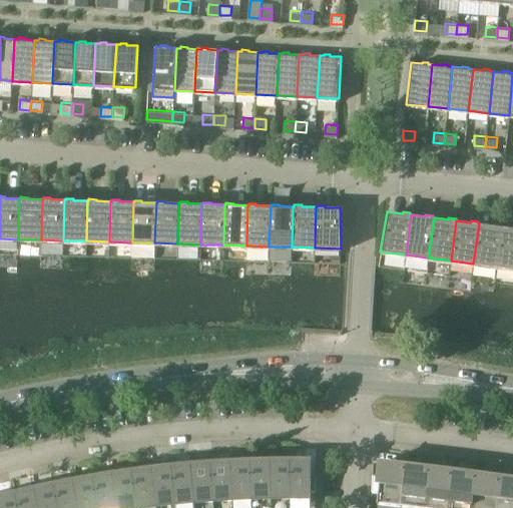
[(473,264),(496,267),(501,226),(500,226),(501,224),(493,223),(493,225),(479,223),(473,264)]
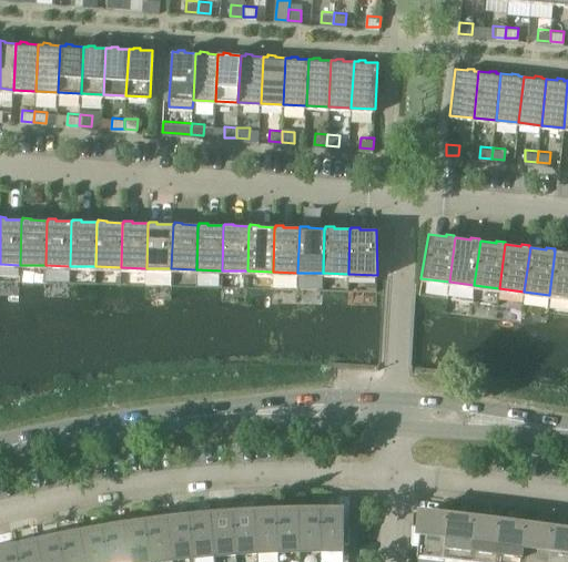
[(549,295),(567,297),(567,252),(555,251),(549,295)]
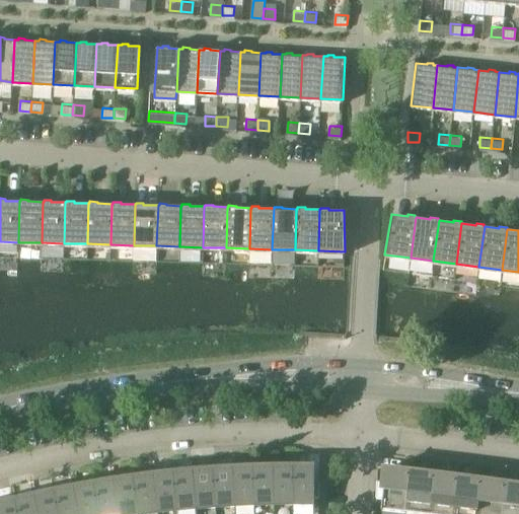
[(264,460),(252,461),(254,502),(274,501),(273,462),(265,462),(264,460)]
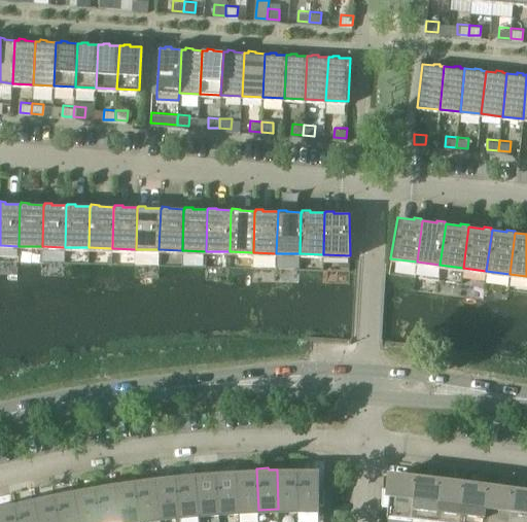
[(277,470),(278,509),(299,509),(297,467),(286,467),(286,470),(277,470)]
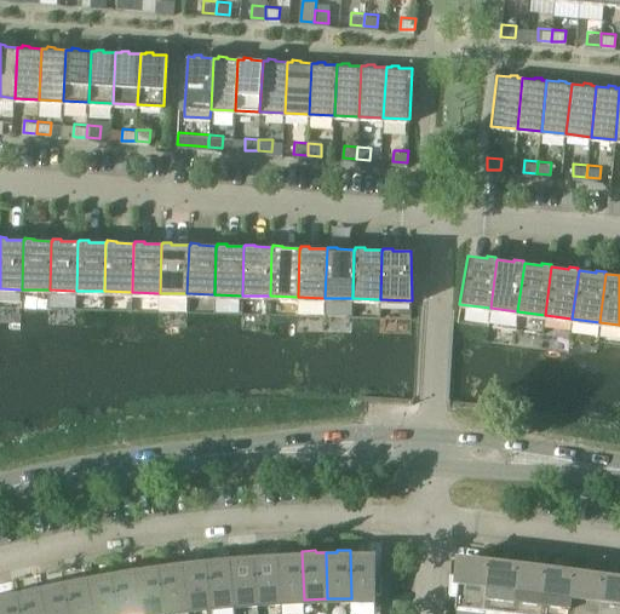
[(363,550),(350,550),(351,598),(374,598),(374,603),(375,591),(380,591),(382,574),(375,574),(375,552),(363,552),(363,550)]
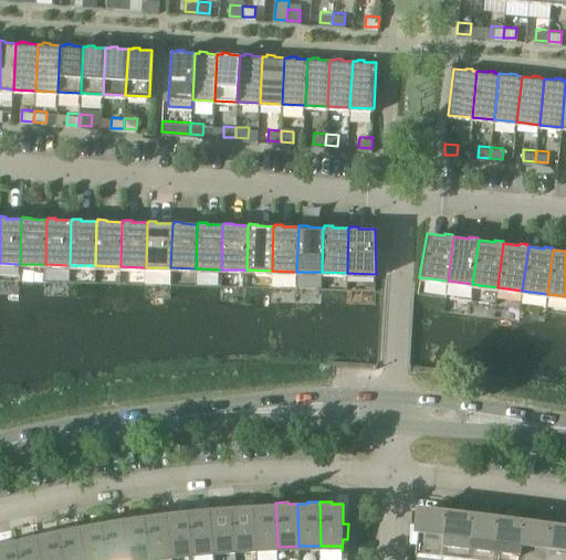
[(257,547),(278,547),(275,503),(264,503),(264,505),(254,506),(257,547)]
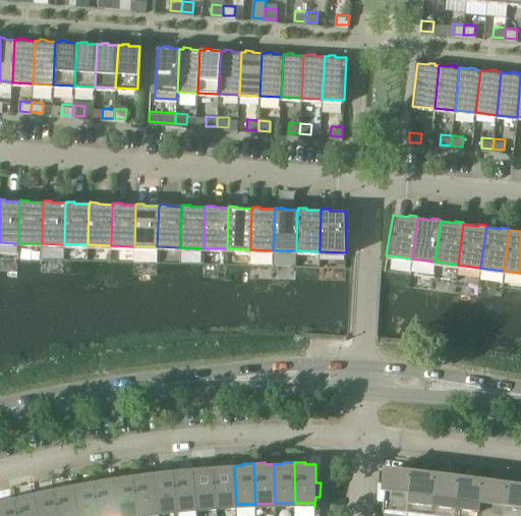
[(217,506),(236,504),(234,466),(225,466),(225,464),(214,465),(217,506)]
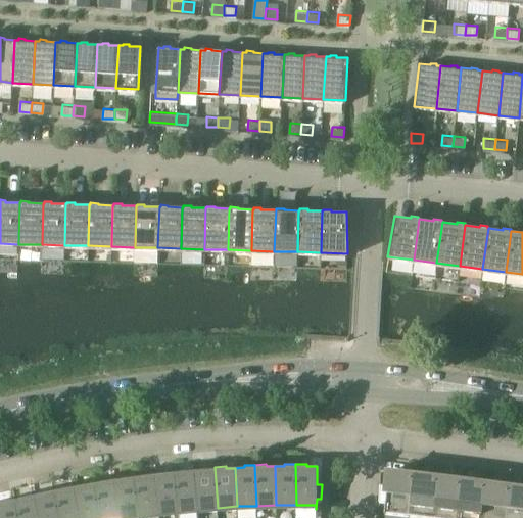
[(198,509),(218,508),(215,467),(203,468),(203,469),(194,470),(198,509)]
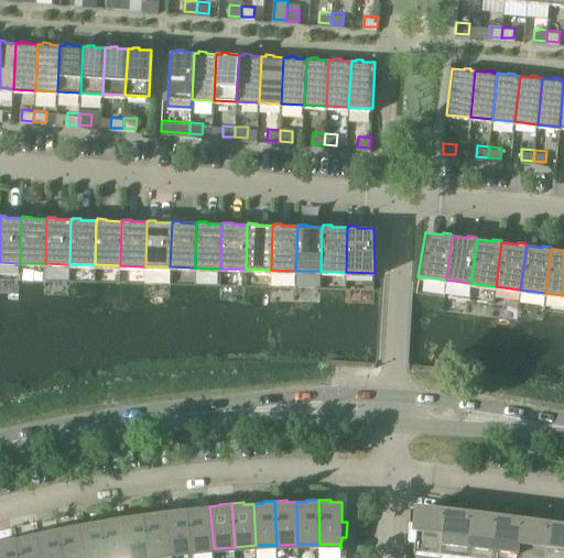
[(414,550),(441,554),(446,507),(420,504),(418,522),(410,521),(409,539),(415,540),(414,550)]
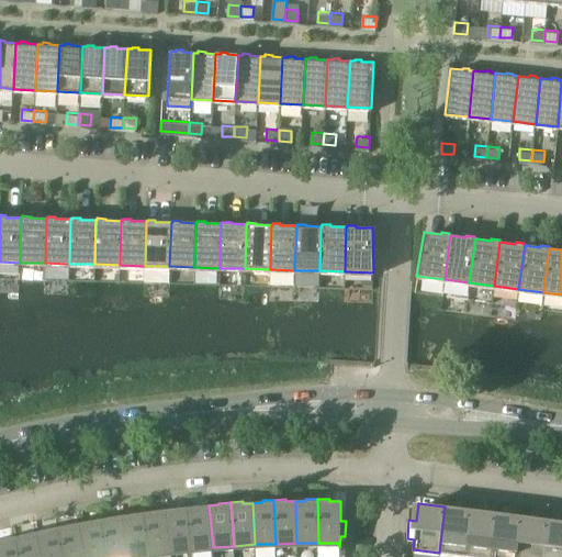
[(192,549),(213,547),(209,505),(200,507),(199,504),(187,505),(192,549)]
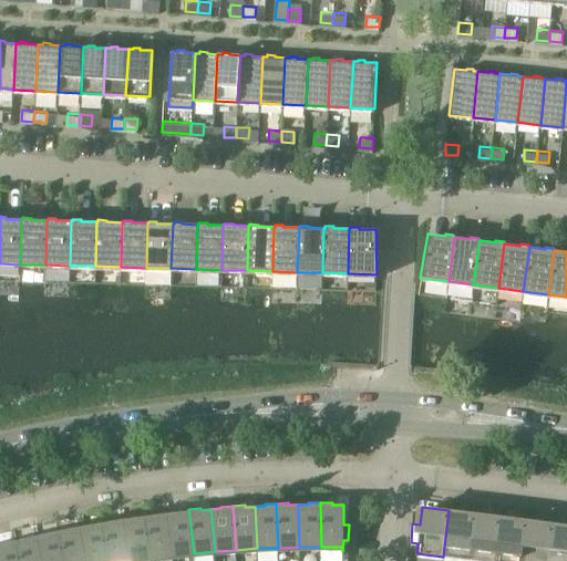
[(194,553),(188,509),(176,510),(177,512),(167,513),(172,556),(194,553)]
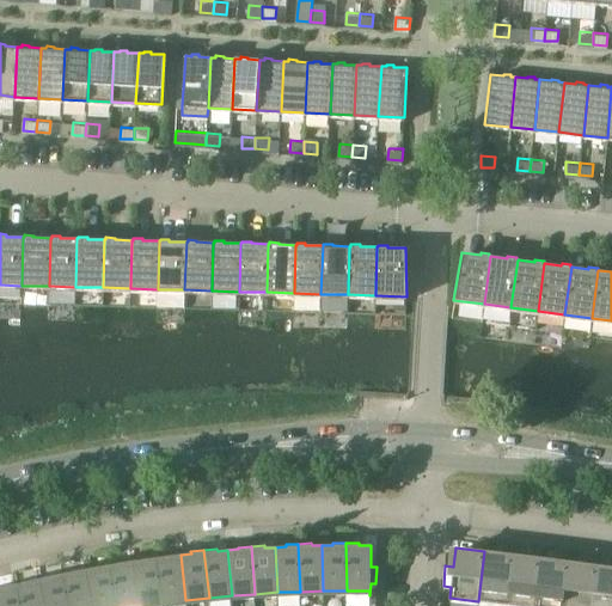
[(478,601),(506,605),(512,555),(484,551),(478,601)]
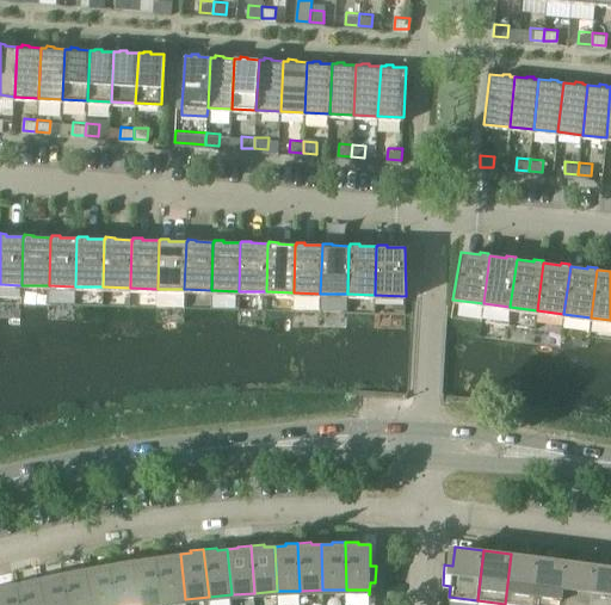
[(170,553),(156,555),(162,602),(162,604),(185,604),(185,599),(180,554),(170,555),(170,553)]
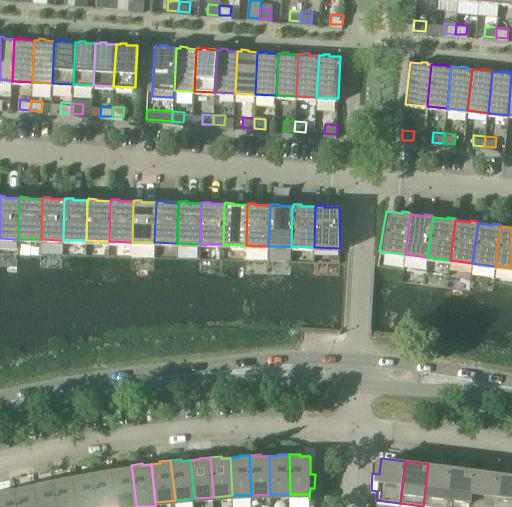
[(423,506),(428,506),(446,506),(452,467),(428,464),(423,506)]
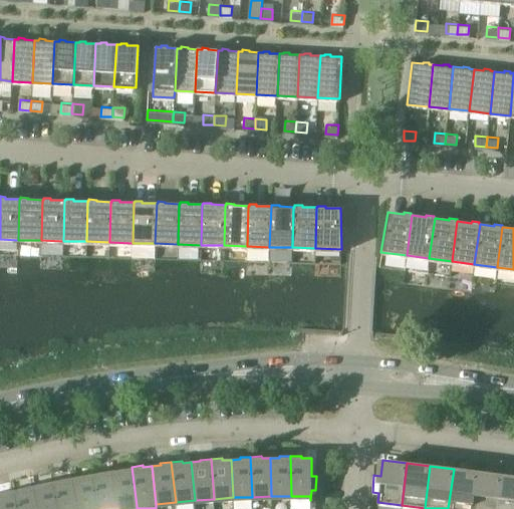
[(120,470),(111,472),(116,508),(118,508),(137,506),(132,467),(120,468),(120,470)]
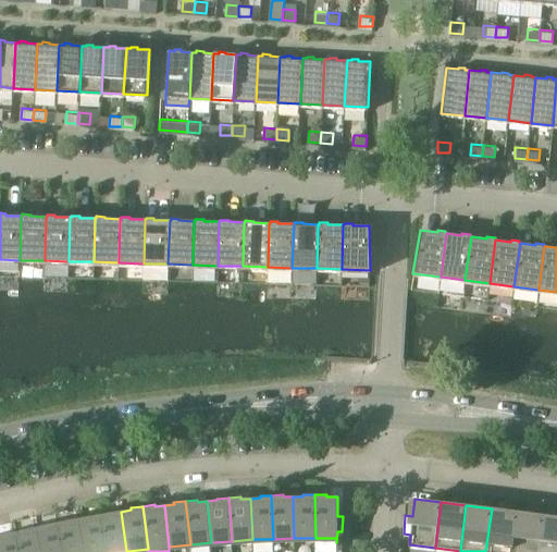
[(485,551),(511,551),(517,512),(492,508),(485,551)]
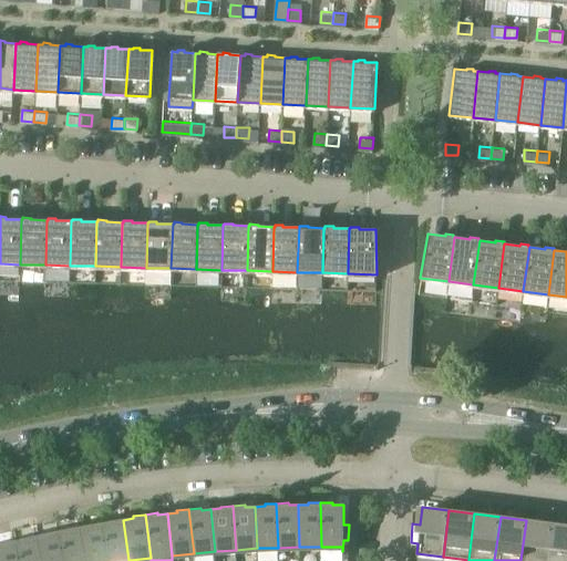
[(113,519),(101,521),(107,560),(129,560),(123,520),(114,521),(113,519)]
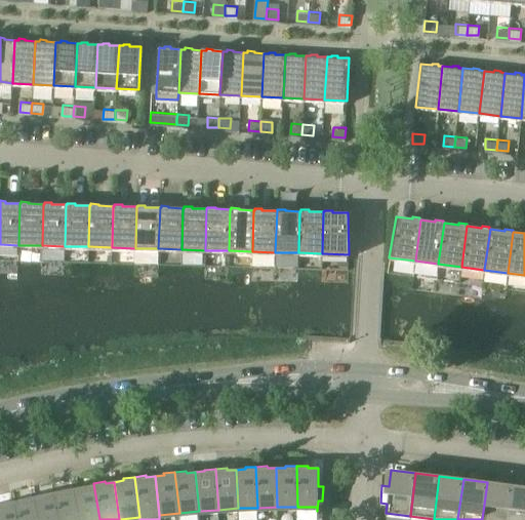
[(506,519),(512,485),(487,482),(482,519),(506,519)]
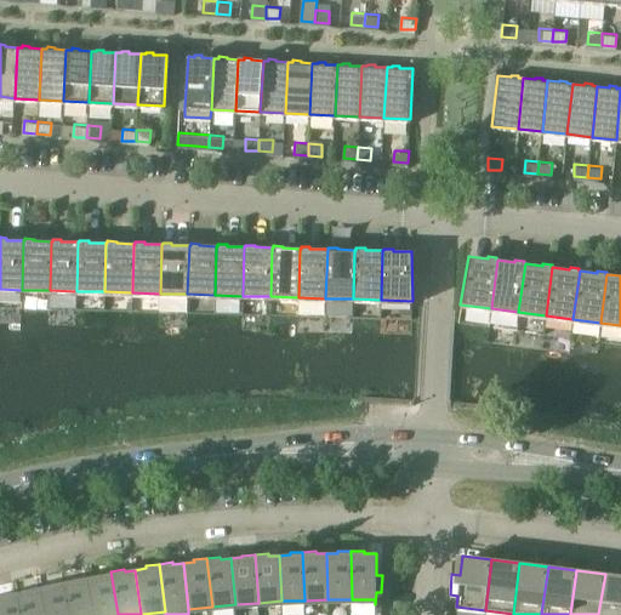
[(98,576),(87,578),(95,614),(118,614),(110,571),(98,574),(98,576)]
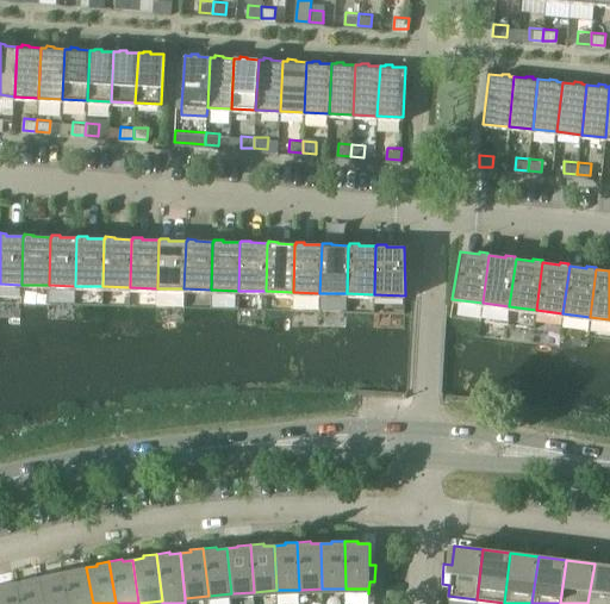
[(587,603),(609,603),(609,565),(595,564),(587,603)]
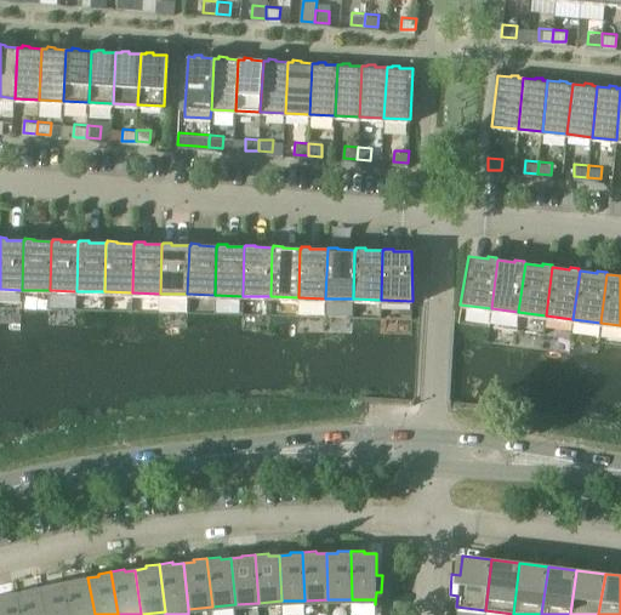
[(77,578),(63,580),(70,614),(95,614),(87,578),(78,580),(77,578)]
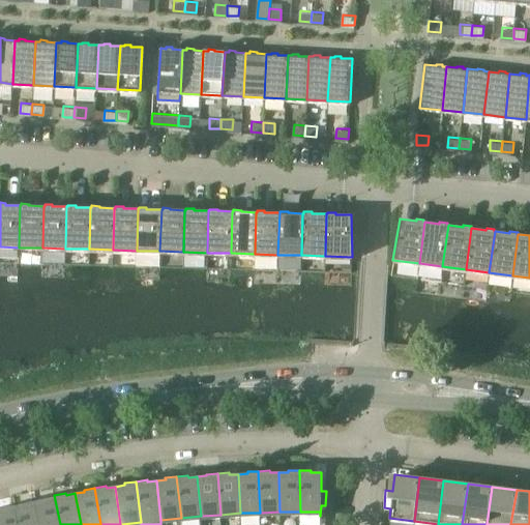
[(43,499),(35,501),(39,524),(60,524),(54,495),(43,497),(43,499)]
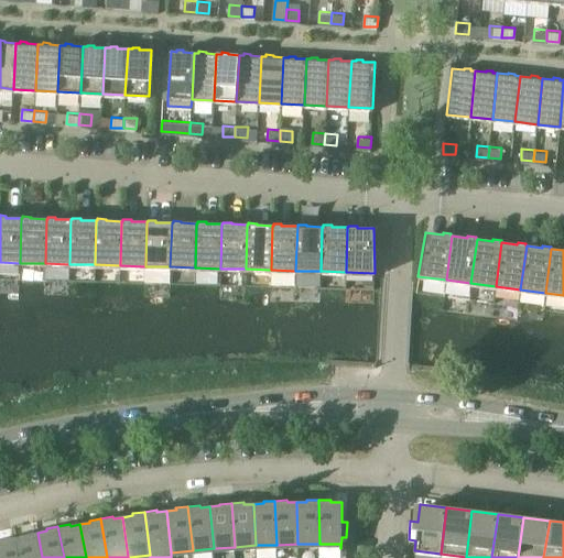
[(26,533),(15,536),(20,557),(42,557),(38,533),(28,535),(26,533)]
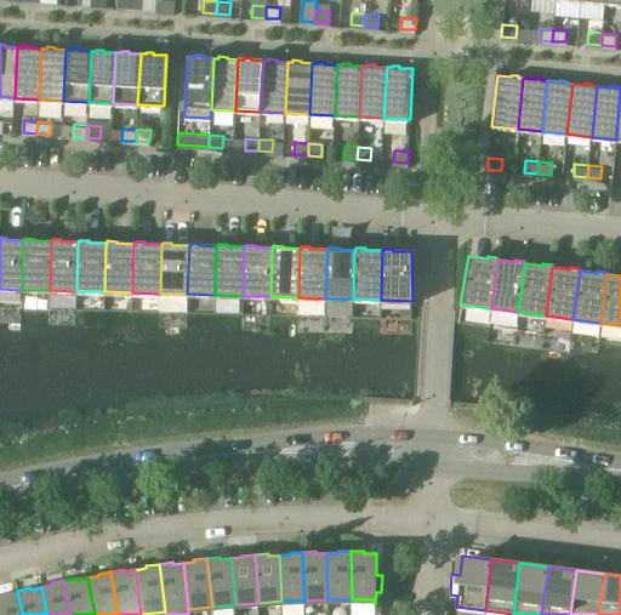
[(0,614),(22,614),(17,591),(4,593),(5,596),(0,597),(0,614)]
